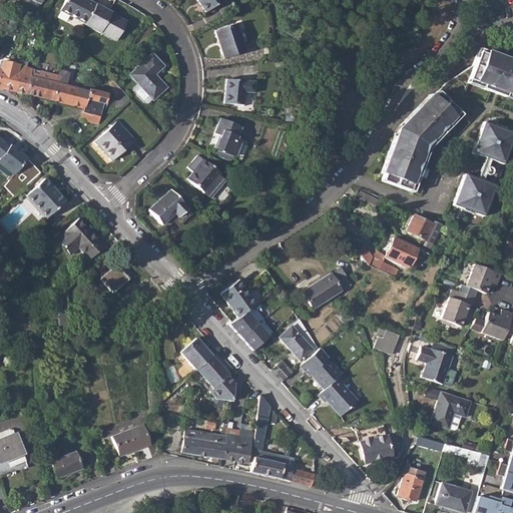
[(65,0),(61,8),(86,22),(96,1),(93,0),(65,0)]
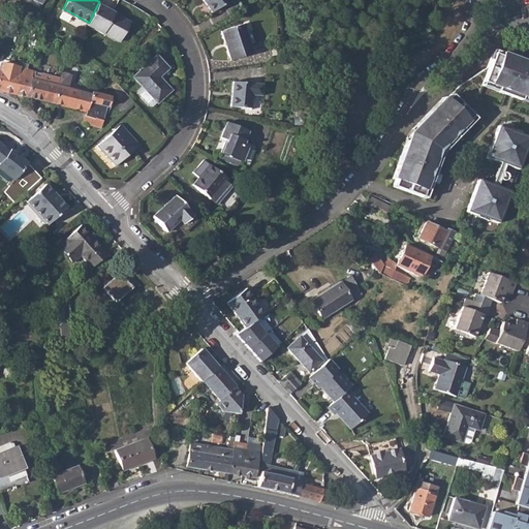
[(89,23),(121,39),(131,19),(99,1),(89,23)]
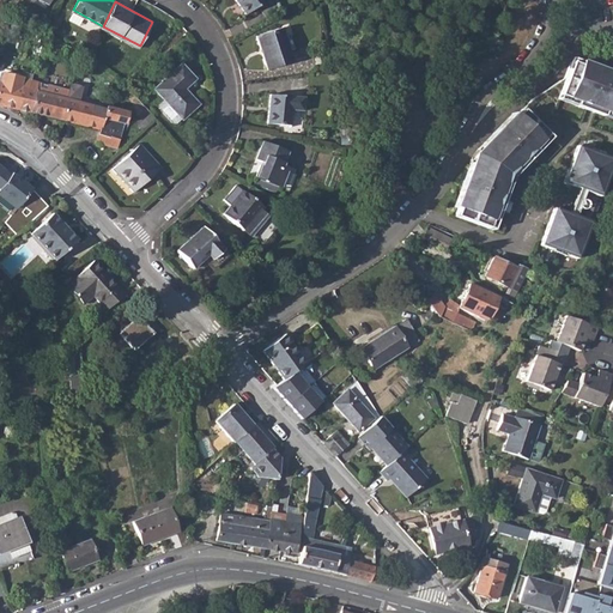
[(256,31),(267,66),(292,59),(286,35),(292,34),(290,22),(256,31)]
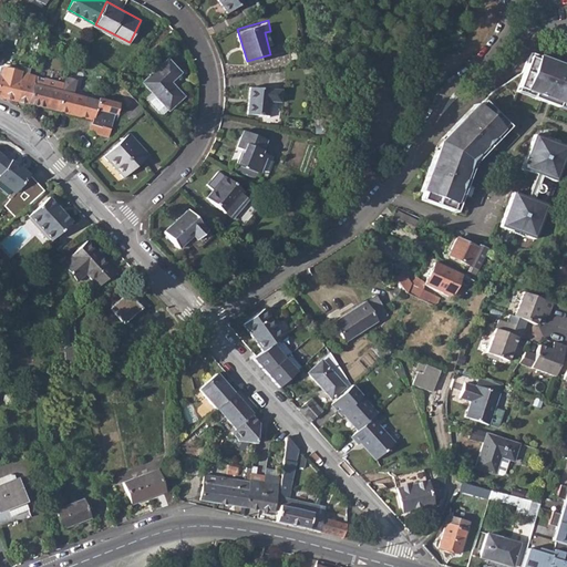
[(167,107),(168,109),(184,95),(172,81),(182,71),(168,57),(143,80),(152,90),(167,107)]
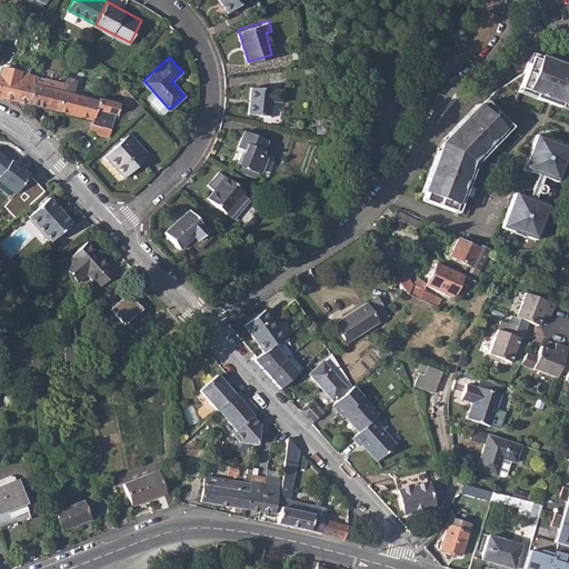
[(558,65),(537,57),(536,60),(557,68),(558,65)]
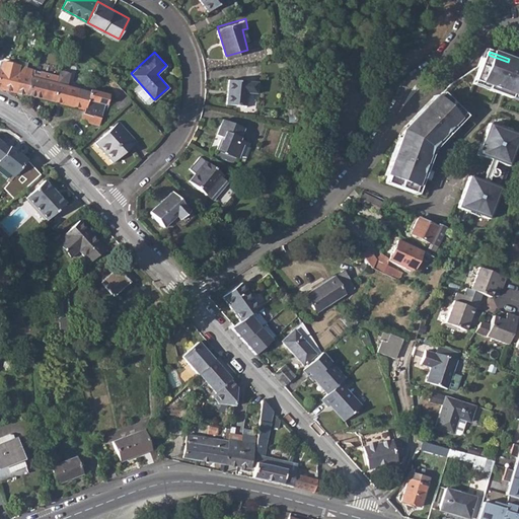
[(518,62),(509,59),(508,62),(489,55),(484,54),(472,80),(488,86),(487,90),(495,93),(496,89),(502,91),(501,95),(509,98),(510,94),(518,97),(518,62)]
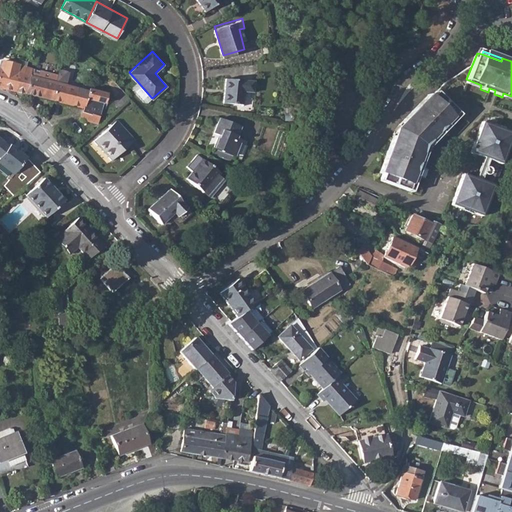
[(0,87),(17,92),(22,74),(23,74),(26,75),(28,68),(0,61),(0,87)]
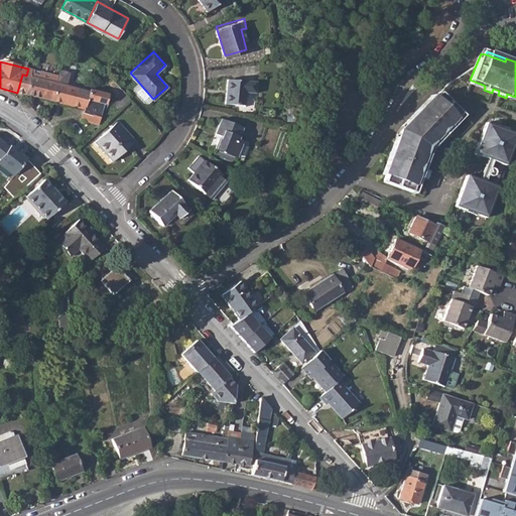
[(56,75),(28,69),(26,76),(23,75),(22,75),(17,93),(51,101),(56,75)]
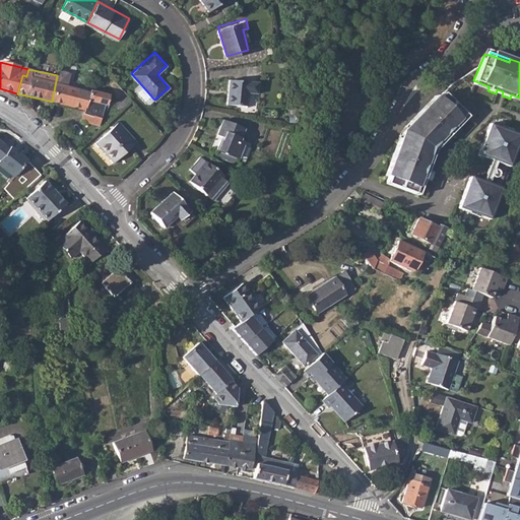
[(81,120),(100,124),(107,94),(88,90),(88,91),(64,85),(66,77),(57,75),(52,102),(83,109),(81,120)]
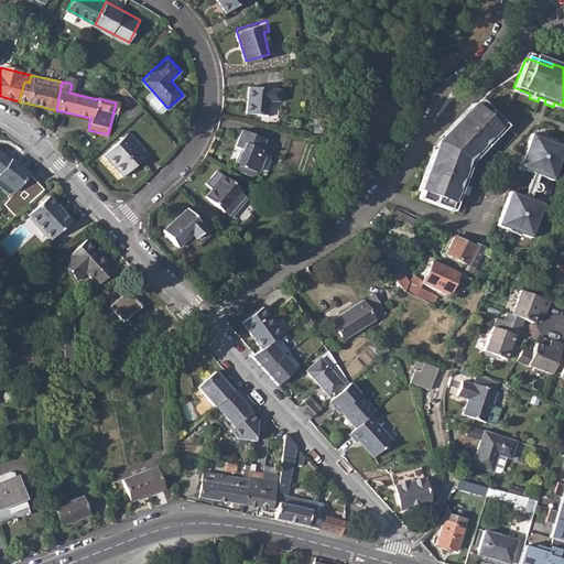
[(247,110),(267,112),(268,97),(279,98),(279,86),(248,83),(247,110)]
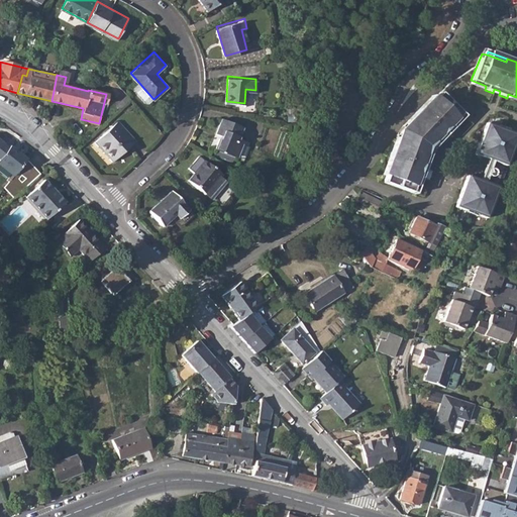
[(470,84),(485,90),(486,86),(471,80),(470,84)]
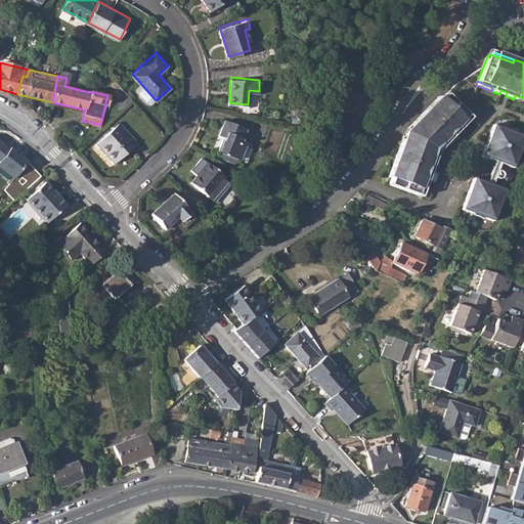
[(136,89),(146,102),(150,102),(155,99),(140,83),(136,87),(136,89)]
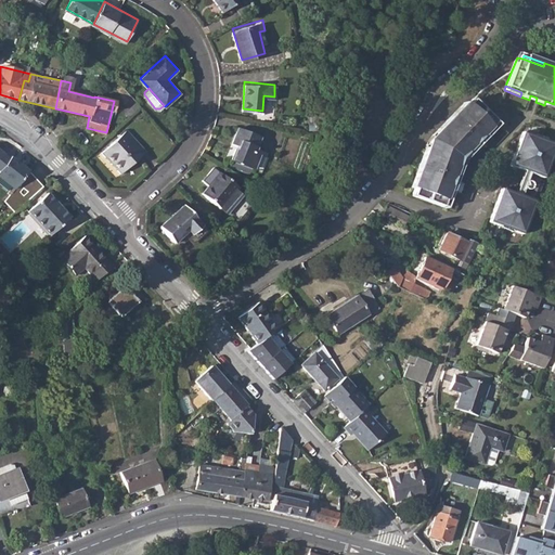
[(411,196),(440,207),(442,203),(447,190),(451,192),(454,183),(462,162),(485,137),(481,133),(493,121),(470,100),(465,104),(455,115),(452,113),(447,119),(450,121),(439,132),(430,141),(426,153),(422,167),(417,166),(414,173),(418,175),(413,189),(411,196)]
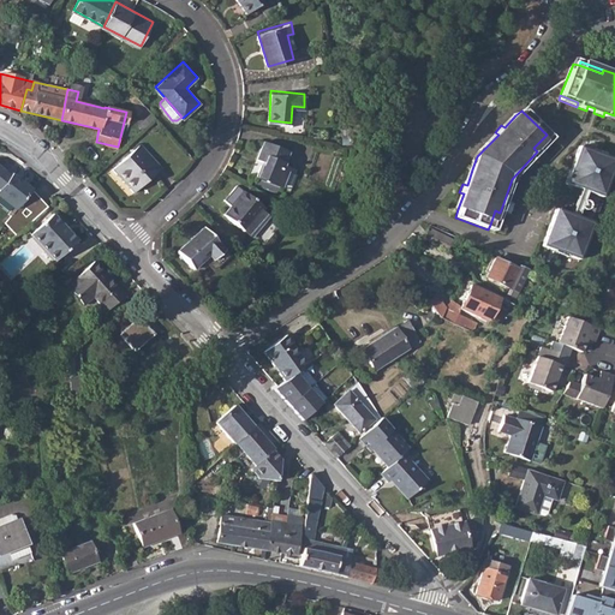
[(513,113),(501,125),(505,127),(515,115),(513,113)]
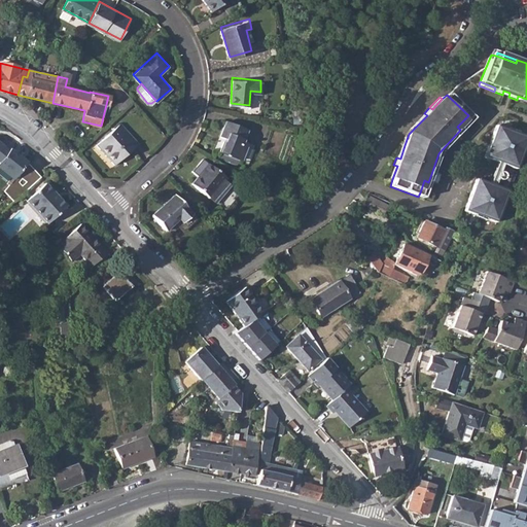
[(417,126),(427,115),(424,113),(414,124),(417,126)]
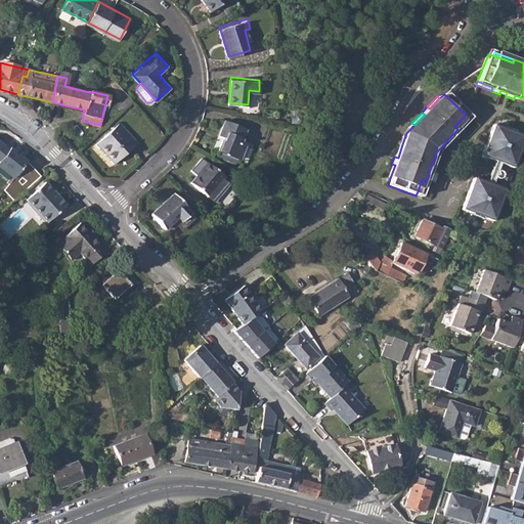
[(457,129),(469,118),(466,115),(454,126),(457,129)]
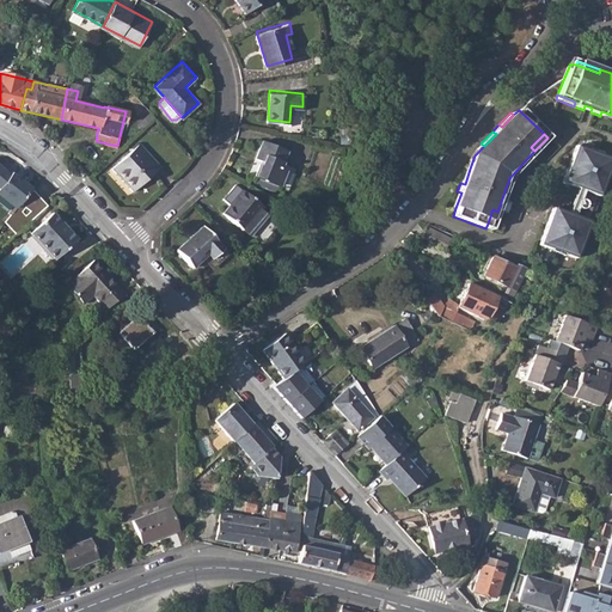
[(252,173),(276,184),(282,167),(279,165),(285,150),(261,139),(254,157),(258,159),(252,173)]
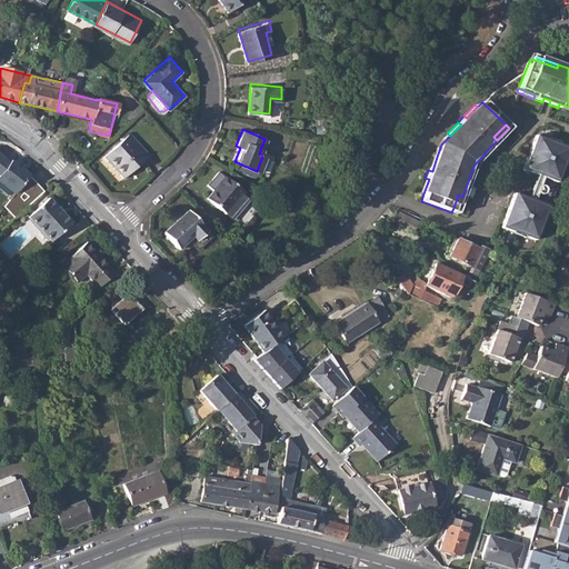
[(106,156),(125,178),(150,155),(130,133),(106,156)]
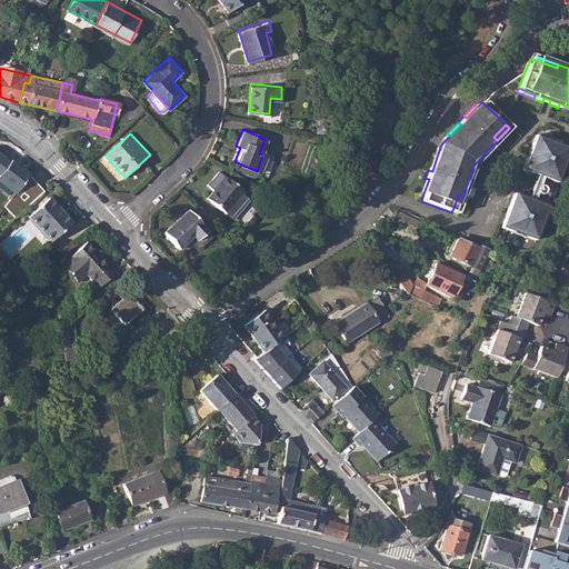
[(535,133),(528,153),(522,168),(537,173),(539,167),(545,169),(542,175),(557,180),(568,146),(557,142),(557,145),(546,140),(547,138),(535,133)]
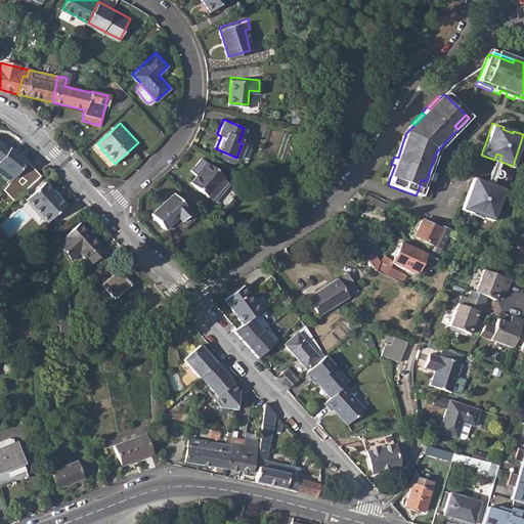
[(0,166),(13,176),(27,160),(10,146),(8,147),(0,141),(0,166)]
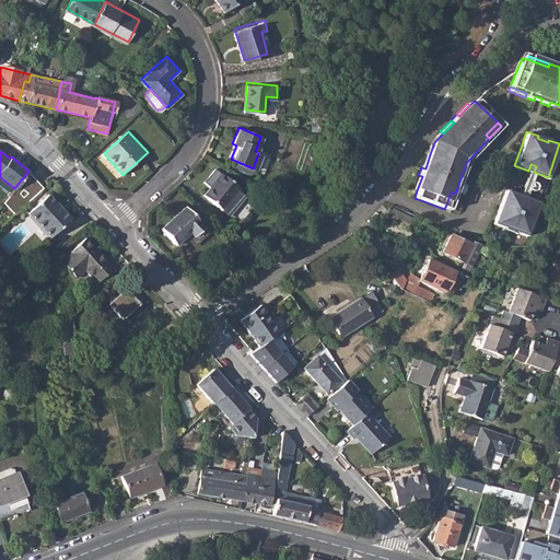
[(427,153),(421,167),(426,168),(430,154),(427,153)]
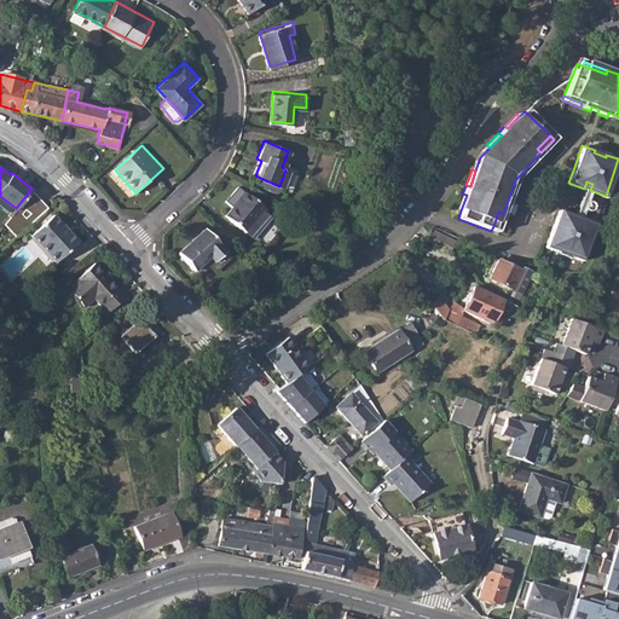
[(225,217),(246,232),(247,230),(253,235),(265,219),(260,214),(265,208),(244,192),(225,217)]
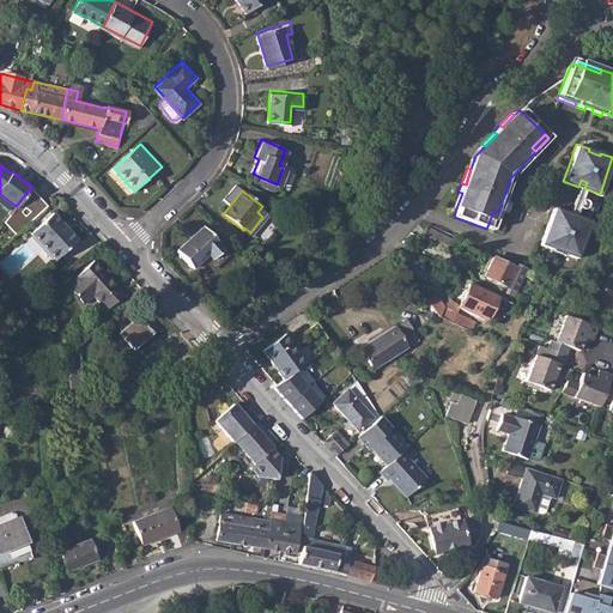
[(457,192),(453,207),(456,208),(462,193),(457,192)]
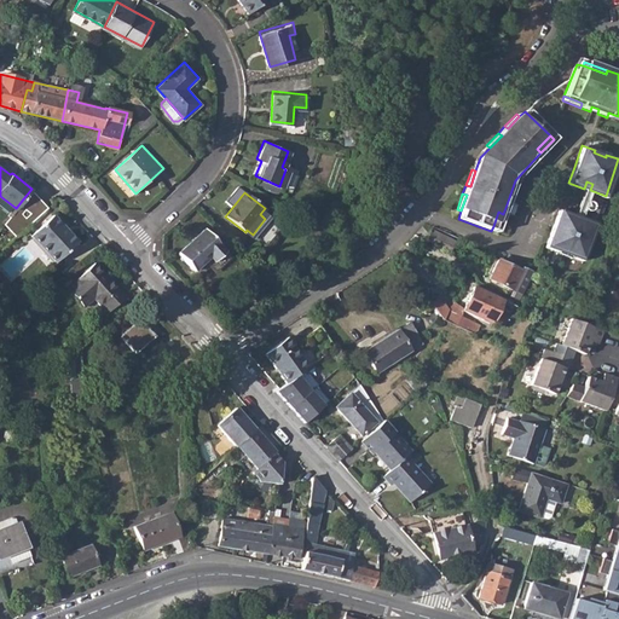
[(597,219),(605,198),(596,196),(589,215),(597,219)]
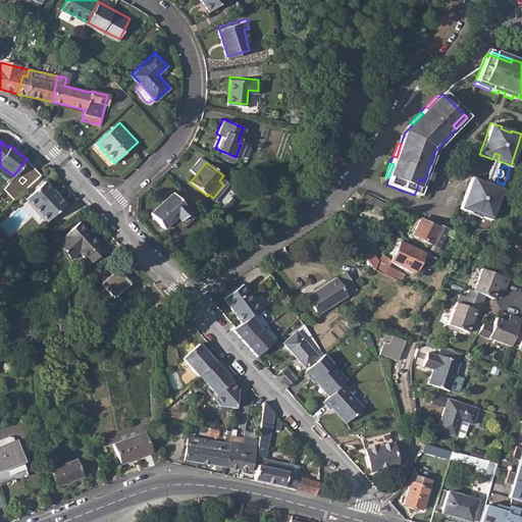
[(480,214),(491,218),(497,204),(503,187),(489,183),(487,188),(482,186),(484,180),(471,175),(459,207),(470,211),(471,208),(481,212),(480,214)]
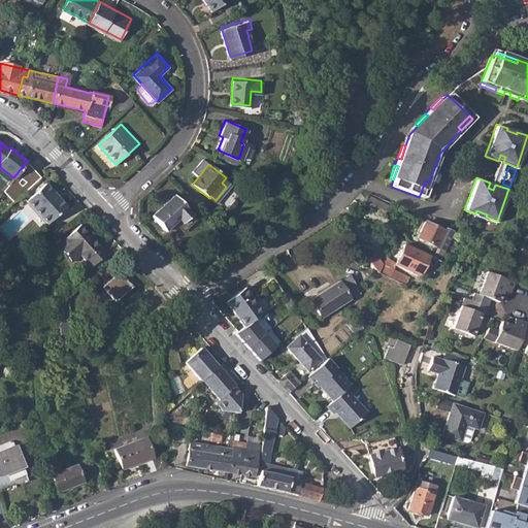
[(419,197),(423,198),(424,195),(429,183),(425,180),(421,193),(419,197)]
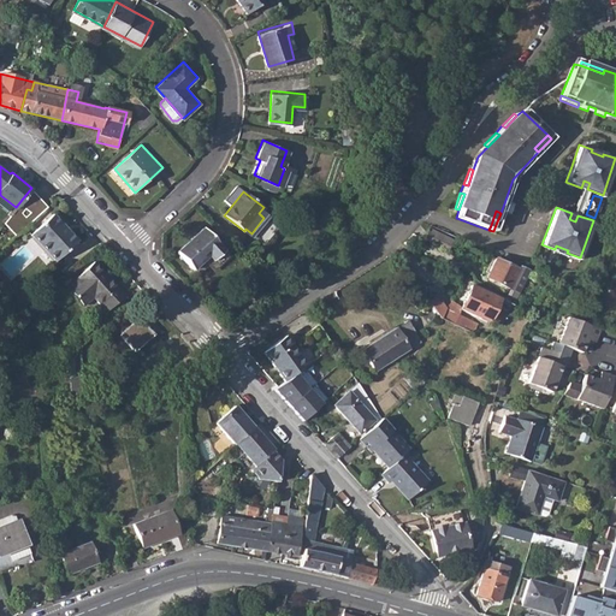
[(30,232),(54,260),(77,240),(53,212),(30,232)]
